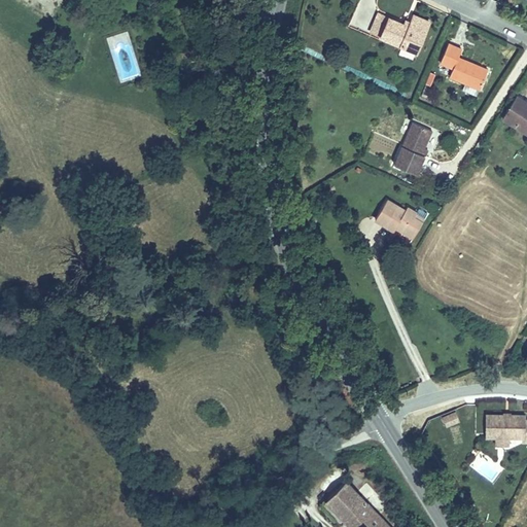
[(369,31),(380,36),(387,18),(377,13),(369,31)]
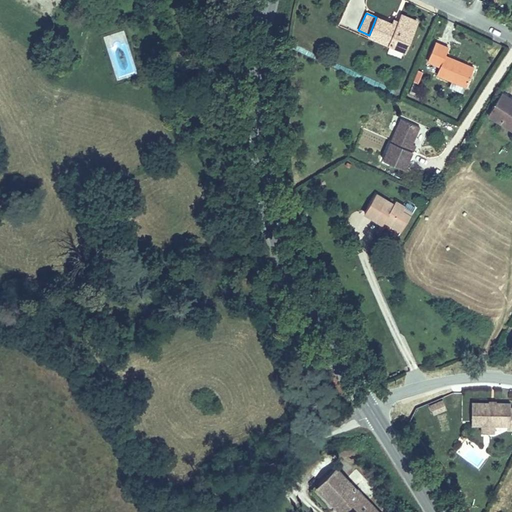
[(399,13),(395,21),(413,28),(416,21),(399,13)]
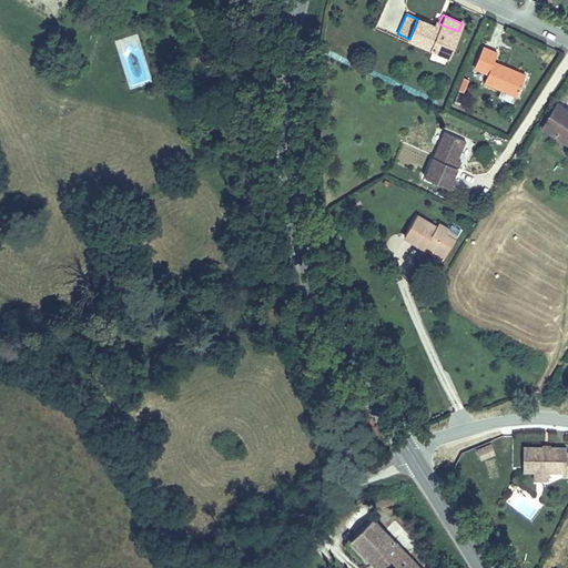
[(432,26),(417,19),(409,39),(448,56),(458,31),(438,23),(437,28),(432,26)]
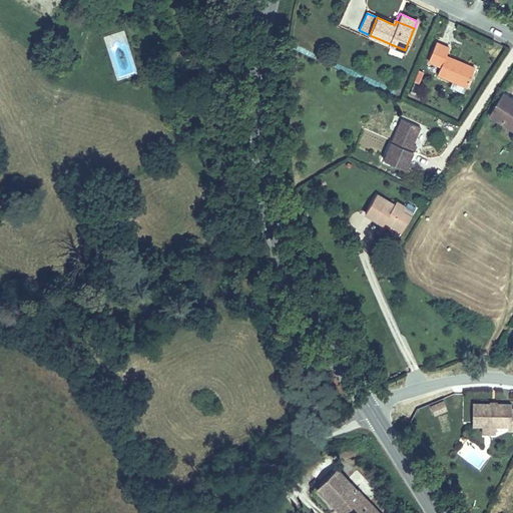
[(449,48),(435,42),(427,60),(439,66),(436,73),(466,87),(474,68),(446,55),(449,48)]
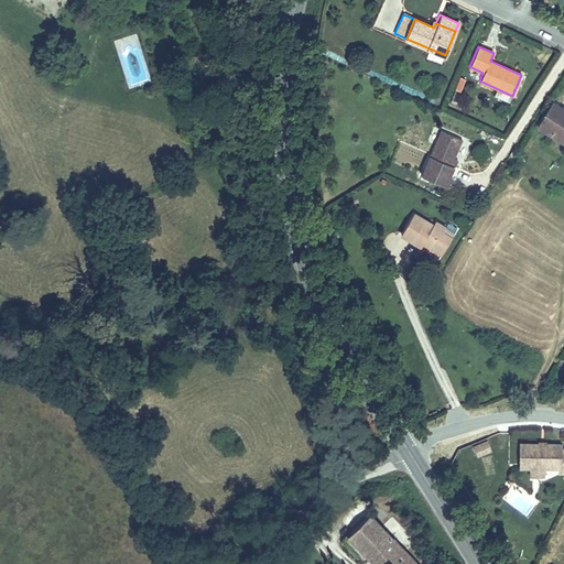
[(563,107),(552,99),(537,125),(563,141),(563,107)]
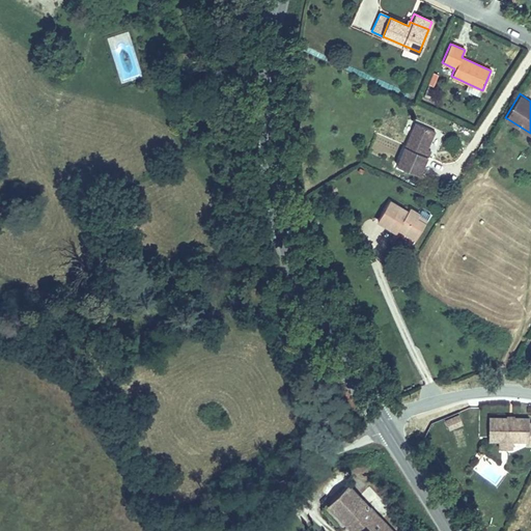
[(417,126),(397,168),(419,178),(427,160),(424,158),(427,151),(436,134),(417,126)]
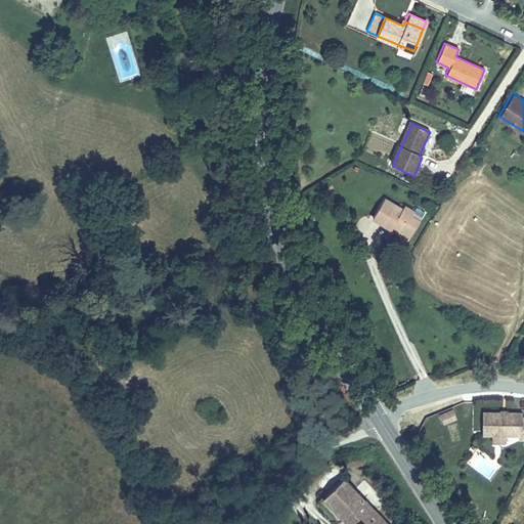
[(405,206),(387,195),(375,215),(393,227),(395,223),(411,233),(427,211),(418,204),(416,207),(407,203),(405,206)]
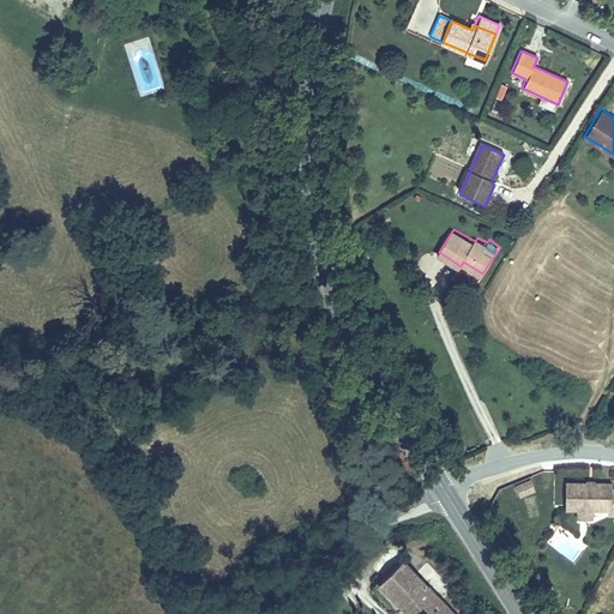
[(536,492),(533,481),(517,487),(521,498),(536,492)]
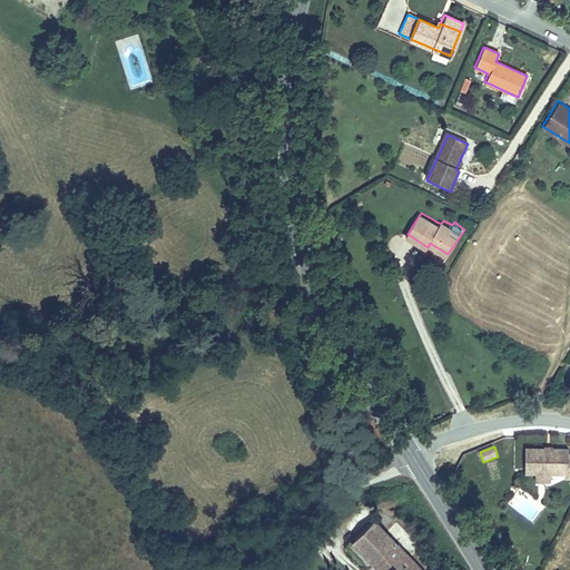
[(560,452),(527,451),(526,473),(536,473),(536,477),(551,477),(551,474),(569,474),(569,468),(569,469),(569,458),(569,455),(560,455),(560,452)]
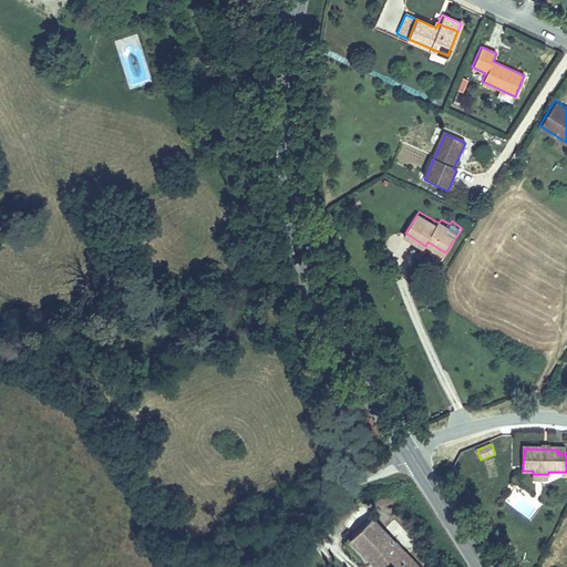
[(413,566),(366,519),(342,543),(367,566),(413,566)]
